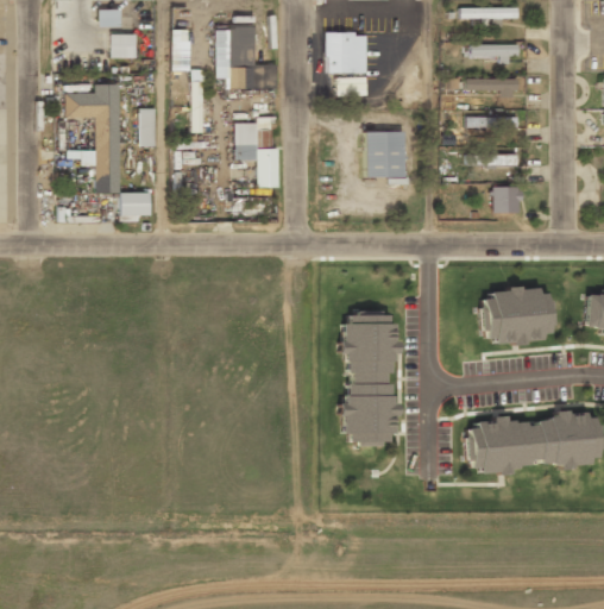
[(460,8),(460,18),(517,18),(517,7),(460,8)]
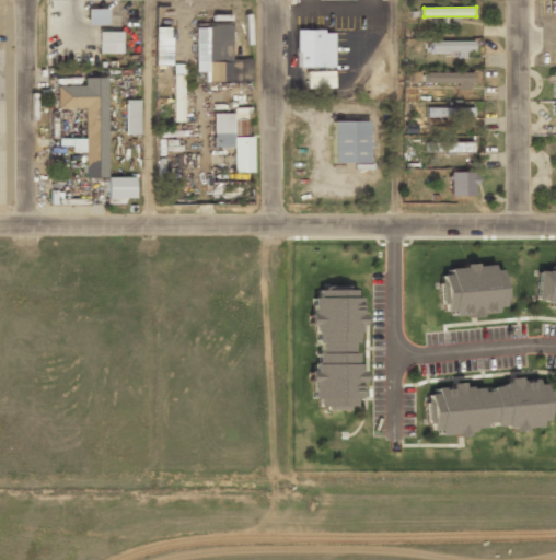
[(109,9),(91,9),(91,23),(109,23),(109,9)]
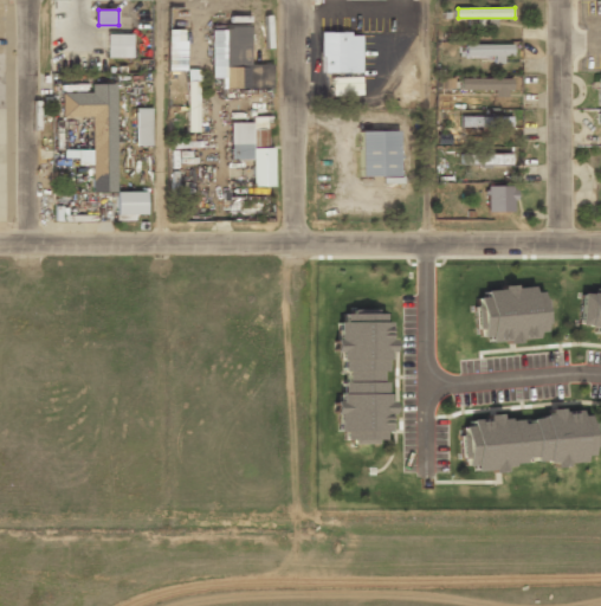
[(231,89),(276,88),(275,64),(253,64),(253,24),(227,25),(227,30),(215,30),(217,77),(230,77),(231,89)]
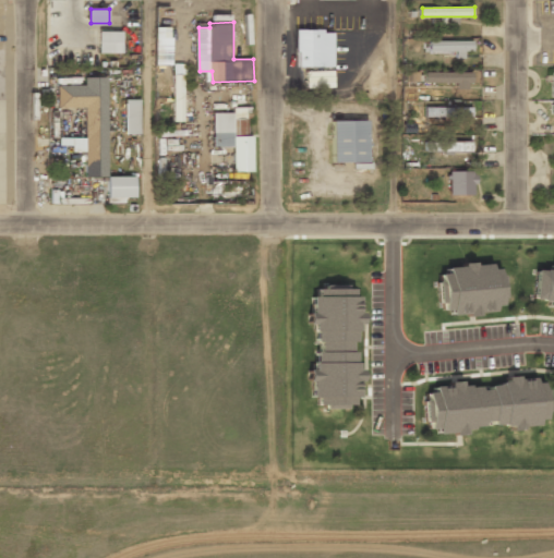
[(172,27),(158,27),(158,62),(166,62),(166,64),(172,64),(172,27)]
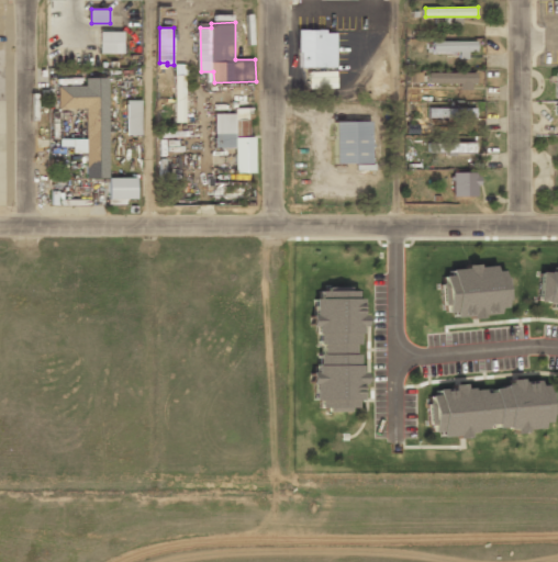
[(300,31),(301,68),(338,67),(337,30),(300,31)]
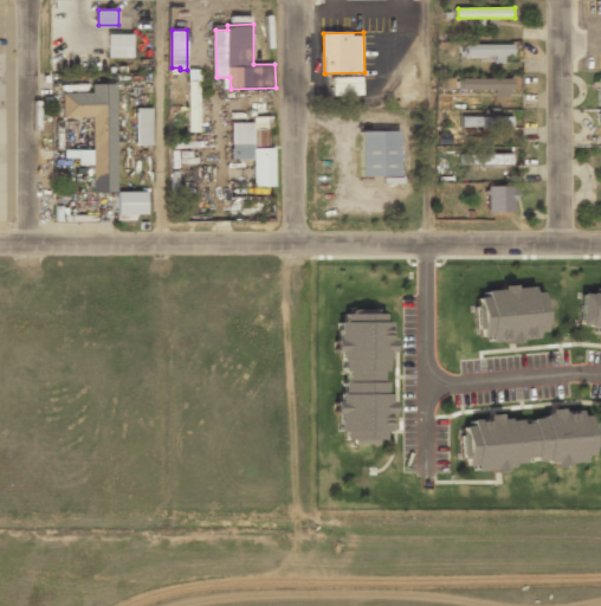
[(135,58),(135,34),(110,33),(110,57),(135,58)]
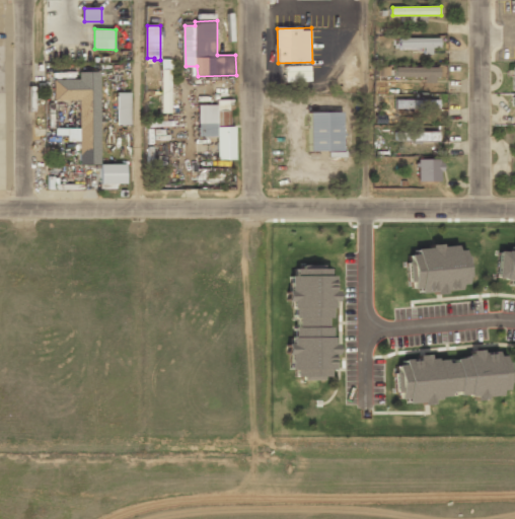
[(442,38),(400,38),(401,48),(426,48),(426,54),(435,54),(435,48),(442,48),(442,38)]
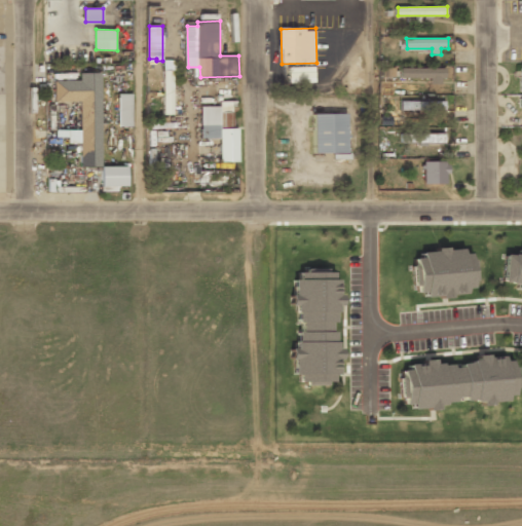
[(446,67),(403,69),(403,78),(433,77),(434,83),(446,83),(446,67)]
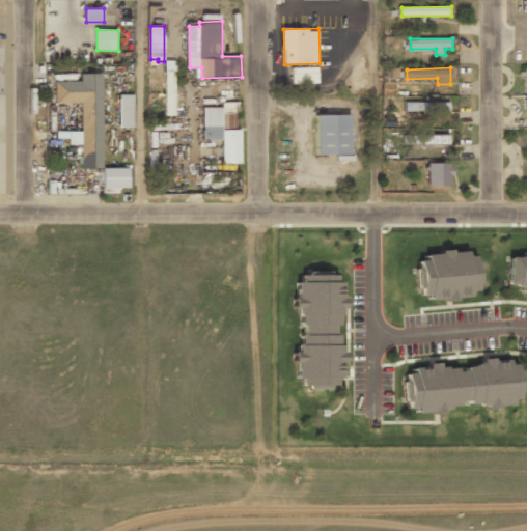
[(168,71),(167,115),(175,115),(176,71),(168,71)]
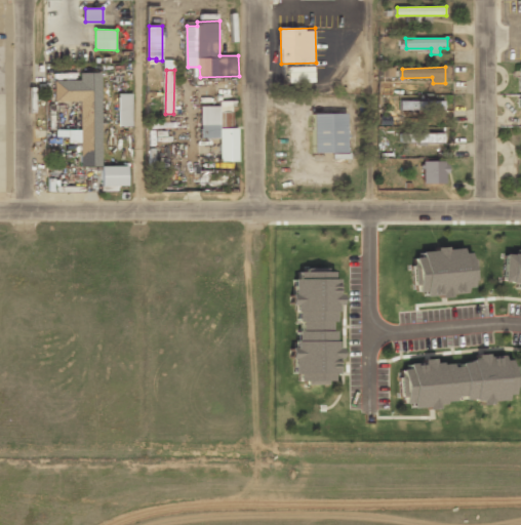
[(81,102),(82,130),(69,130),(69,143),(82,143),(82,166),(104,166),(103,73),(81,73),(81,80),(55,80),(55,102),(81,102)]
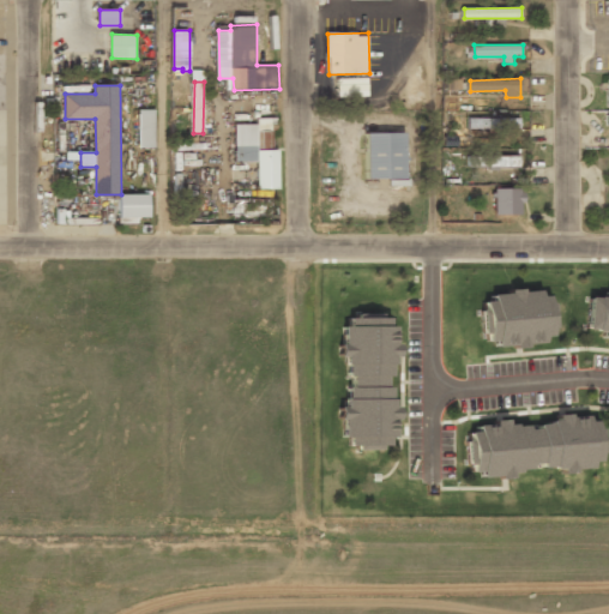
[(140,146),(157,148),(157,109),(140,109),(140,146)]
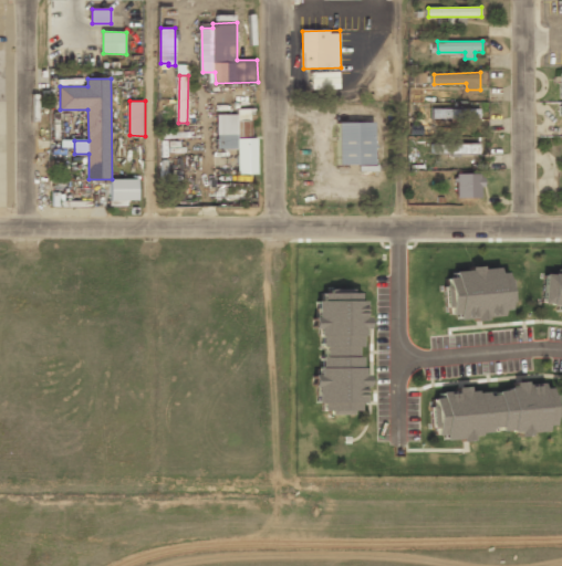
[(481,109),(434,107),(434,118),(481,119),(481,109)]
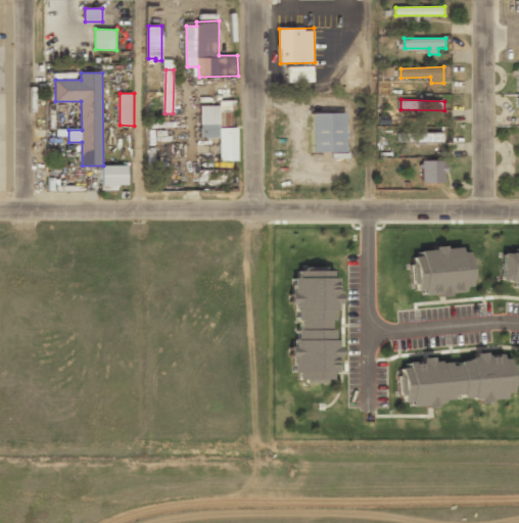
[(238,160),(238,128),(221,128),(221,111),(231,111),(231,108),(229,107),(230,101),(221,101),(220,106),(202,105),(201,137),(220,138),(219,160),(238,160)]
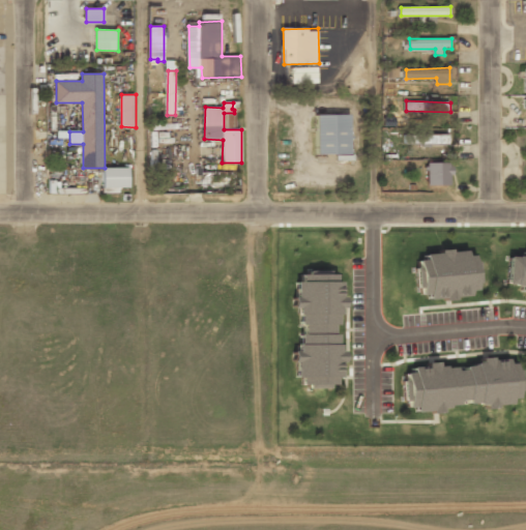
[(351,154),(351,114),(318,115),(318,154),(351,154)]
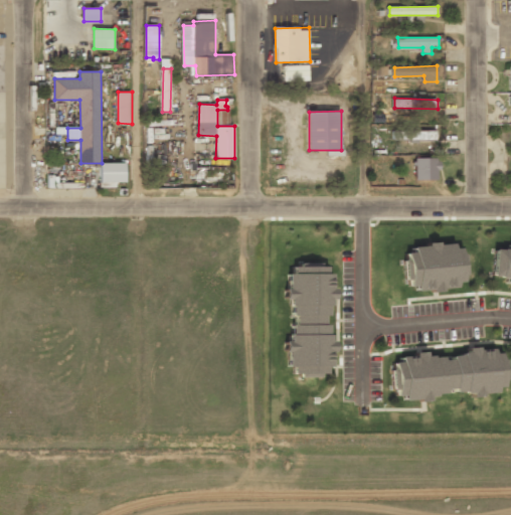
[(438,131),(394,130),(394,139),(438,140),(438,131)]
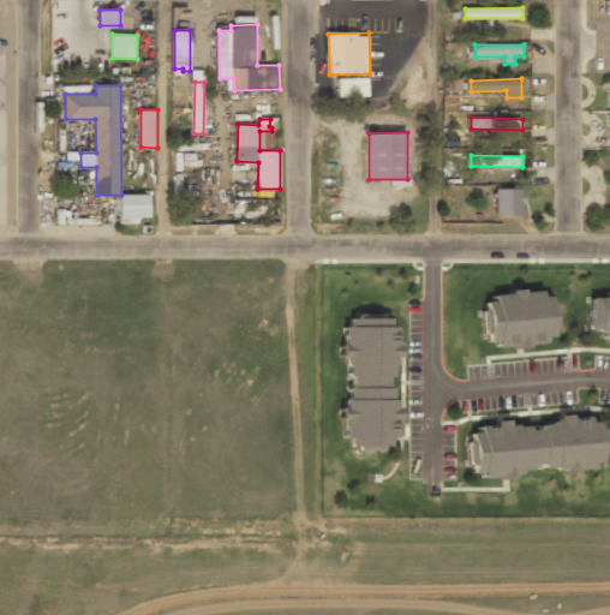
[(498,215),(525,214),(525,189),(498,189),(498,215)]
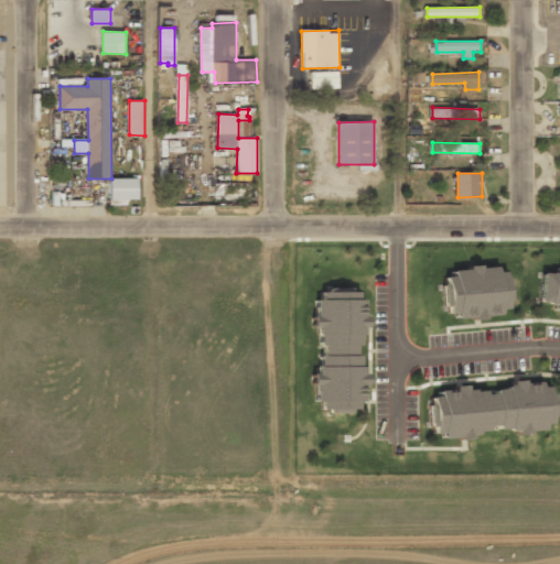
[(139,177),(111,179),(111,199),(139,199),(139,177)]
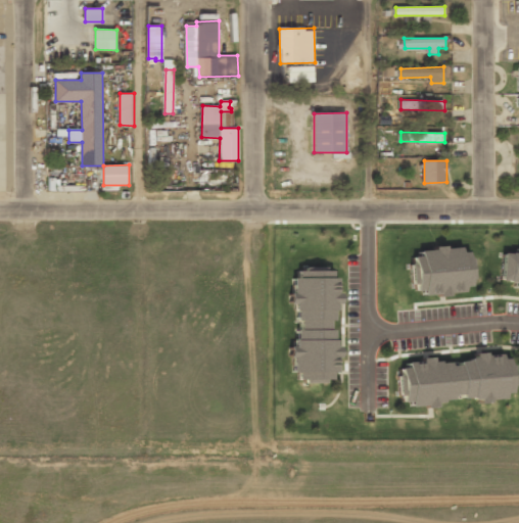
[(412,289),(424,290),(424,291),(471,293),(473,252),(462,251),(462,250),(414,248),(412,289)]
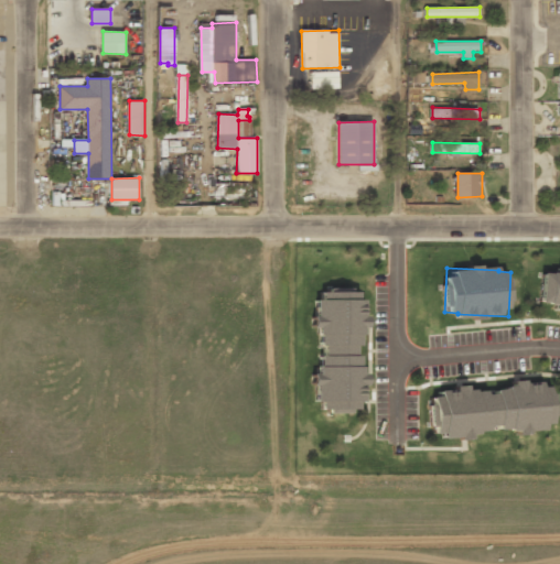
[(542,272),(541,303),(559,304),(559,315),(559,273),(542,272)]
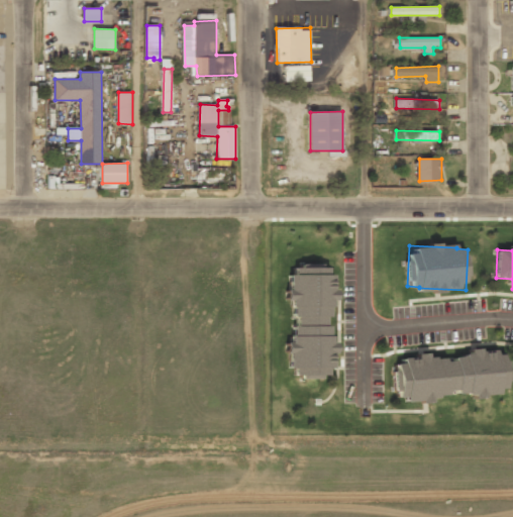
[(296,375),(314,379),(329,375),(330,369),(335,367),(332,353),(336,352),(338,342),(334,341),(329,326),(328,326),(326,317),(329,316),(333,301),(336,300),(337,294),(330,272),(295,264),(287,300),(291,301),(297,320),(292,341),(289,342),(288,348),(296,375)]
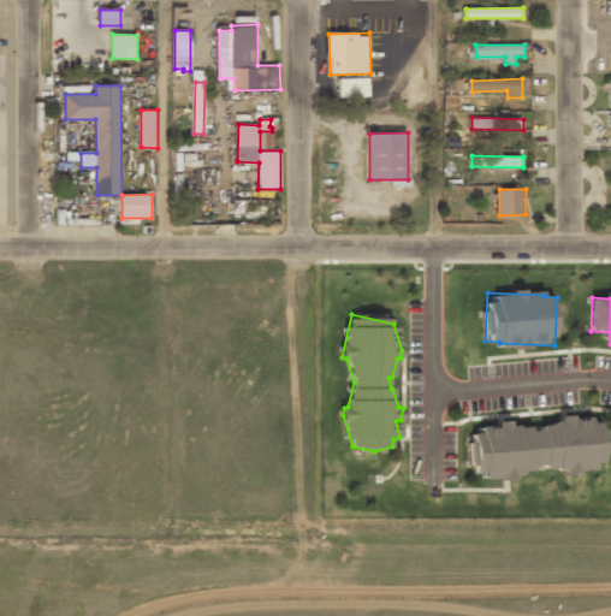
[(472,430),(473,474),(485,473),(485,479),(516,479),(516,473),(535,472),(535,468),(564,468),(564,472),(595,472),(595,462),(604,462),(604,422),(592,422),(592,418),(574,419),(574,415),(561,416),(561,424),(541,424),(541,427),(511,428),(511,421),(497,421),(497,428),(472,430)]
